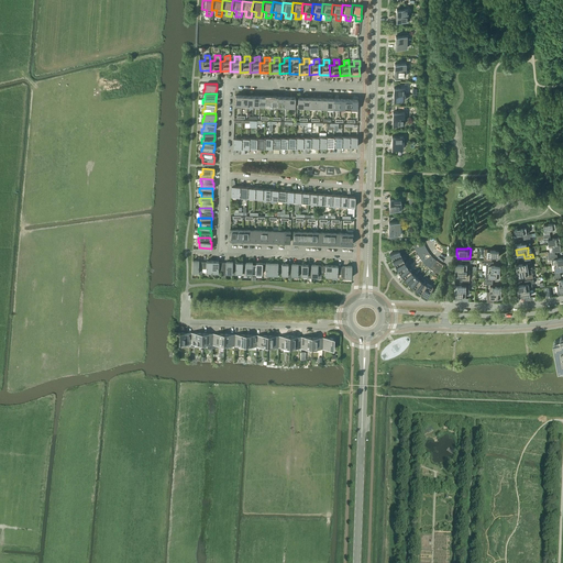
[(492,256),(499,256),(499,250),(488,250),(488,249),(484,249),(484,261),(492,261),(492,256)]
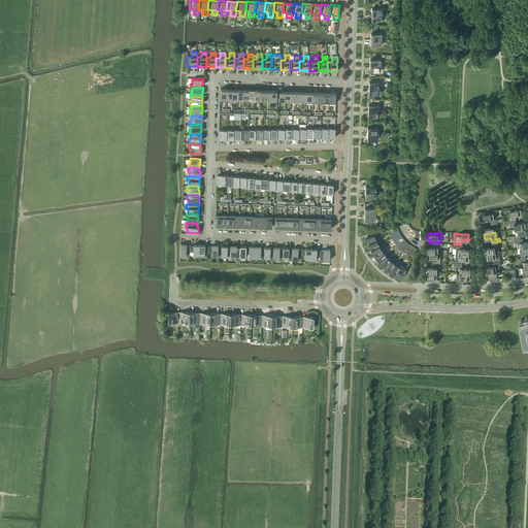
[(368,243),(376,239),(374,234),(365,236),(368,243)]
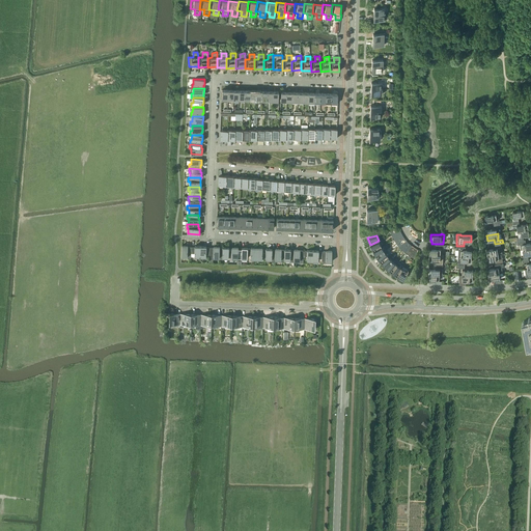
[(381,247),(379,241),(370,245),(373,251),(381,247)]
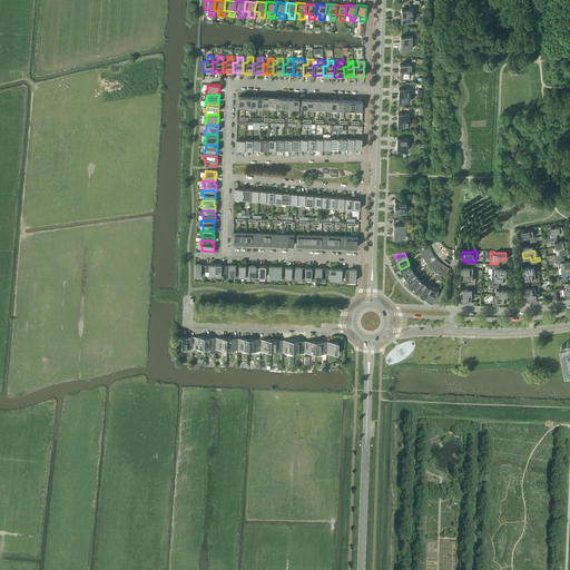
[(446,275),(450,266),(441,262),(440,263),(436,261),(433,268),(446,275)]
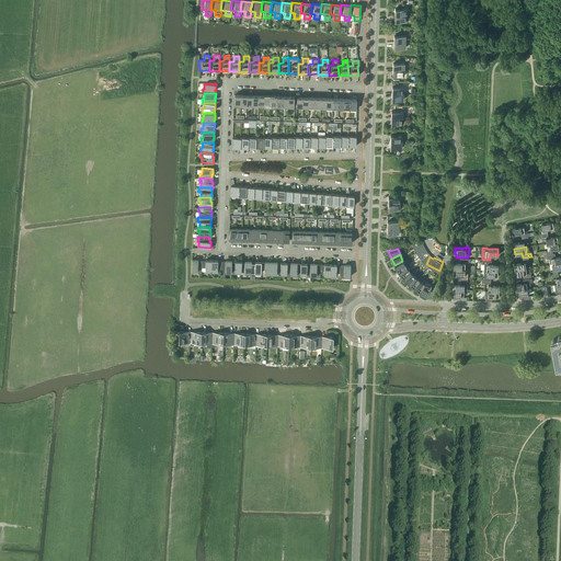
[(514,263),(515,270),(530,267),(529,263),(528,256),(523,258),(524,262),(514,263)]
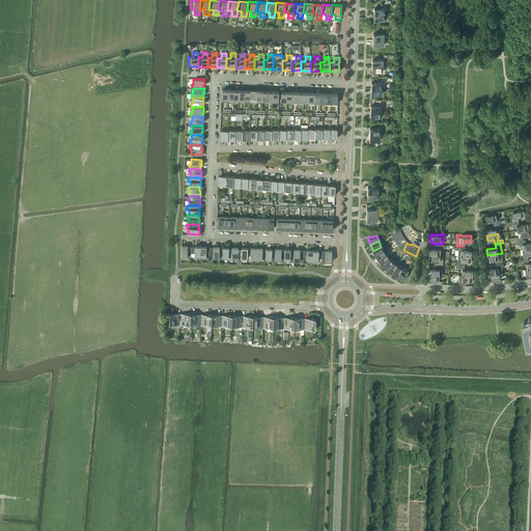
[(441,254),(441,249),(441,247),(446,247),(446,245),(431,244),(430,249),(429,248),(429,254),(444,255),(444,254),(441,254)]
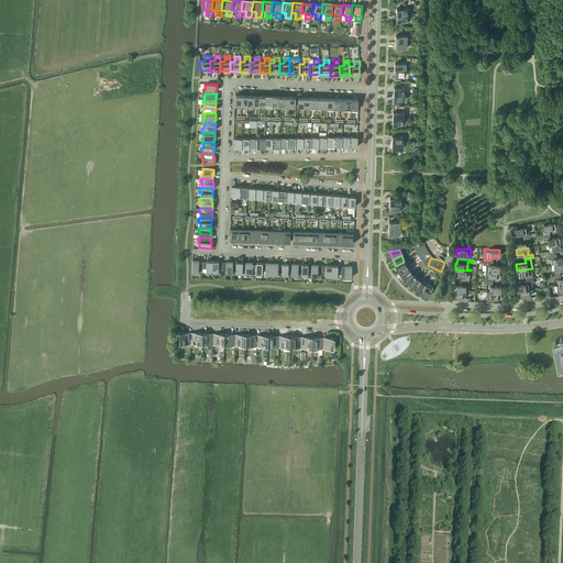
[(202,274),(202,268),(202,261),(199,261),(192,260),(192,272),(198,272),(198,274),(202,274)]
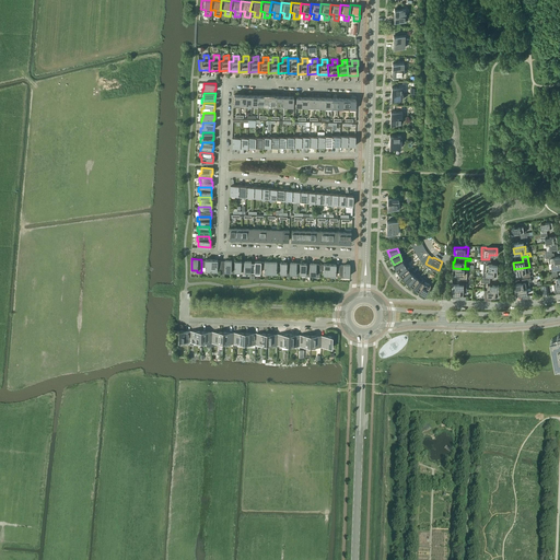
[(405,258),(401,260),(394,265),(397,271),(408,264),(405,258)]
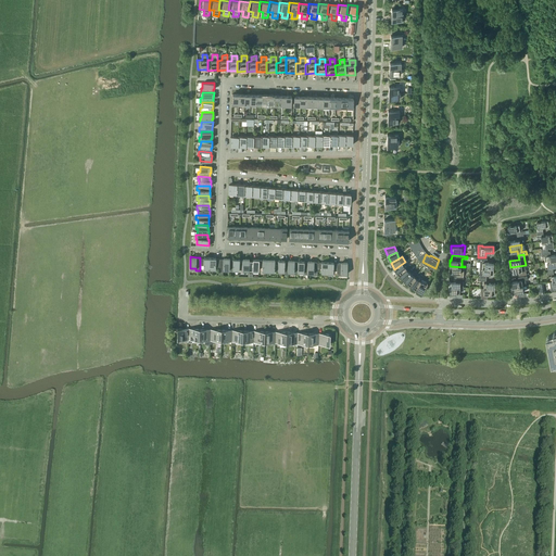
[(203,268),(210,269),(210,257),(204,257),(204,258),(200,257),(200,265),(203,265),(203,268)]
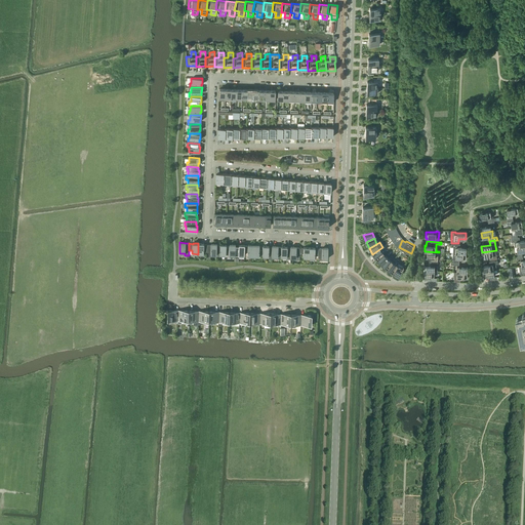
[(204,243),(198,243),(198,254),(203,254),(204,250),(207,251),(207,244),(204,244),(204,243)]
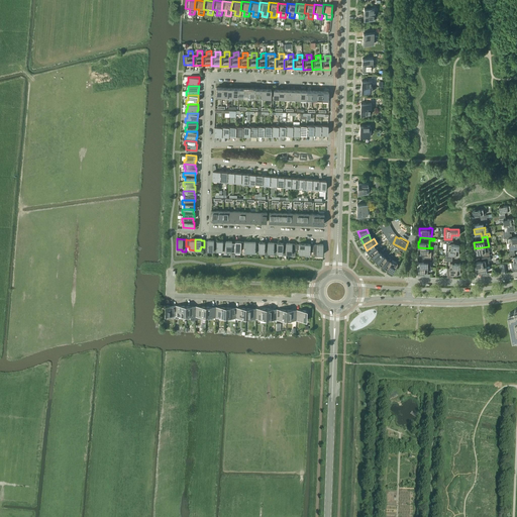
[(208,250),(213,250),(213,240),(214,240),(208,239),(208,240),(204,240),(204,247),(204,251),(208,252),(208,250)]
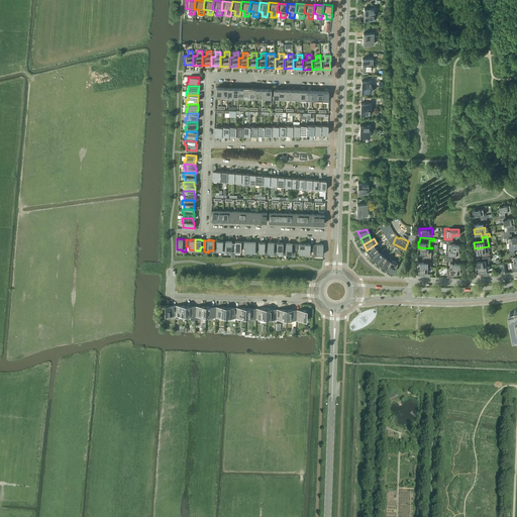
[(446,248),(459,249),(459,243),(452,243),(452,240),(445,239),(444,243),(447,243),(446,248)]
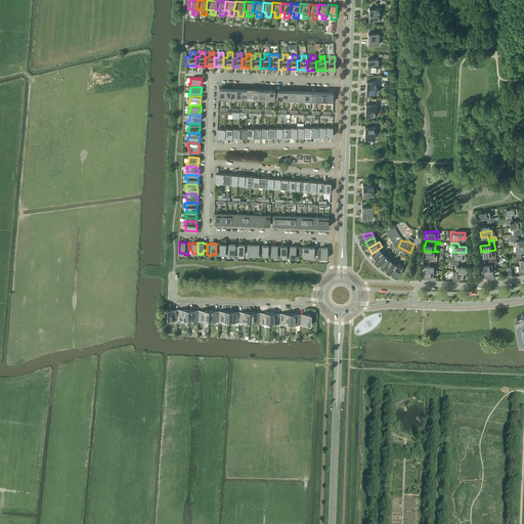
[(220,245),(216,244),(216,254),(216,256),(220,256),(220,254),(225,255),(225,245),(226,244),(220,244),(220,245)]
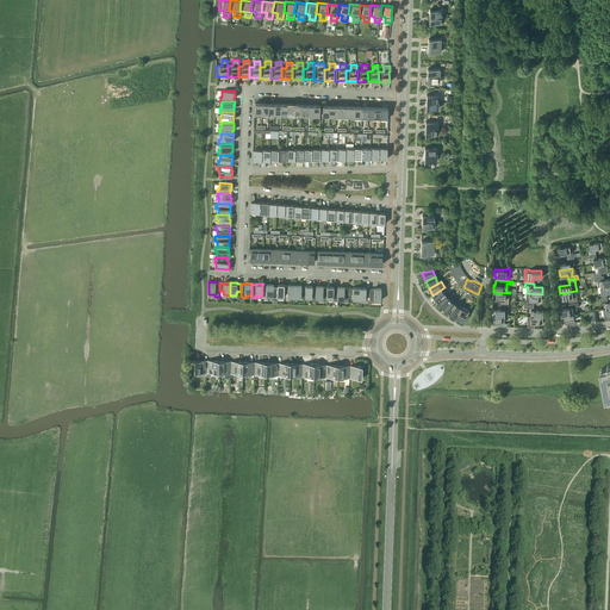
[(267,285),(262,285),(262,297),(262,298),(267,298),(267,297),(273,297),(273,285),(274,284),(267,284),(267,285)]
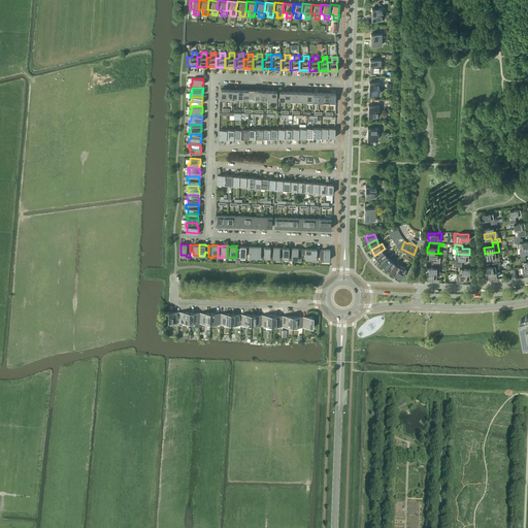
[(240,246),(236,246),(236,257),(236,258),(240,259),(240,257),(245,257),(245,254),(245,246),(240,245),(240,246)]
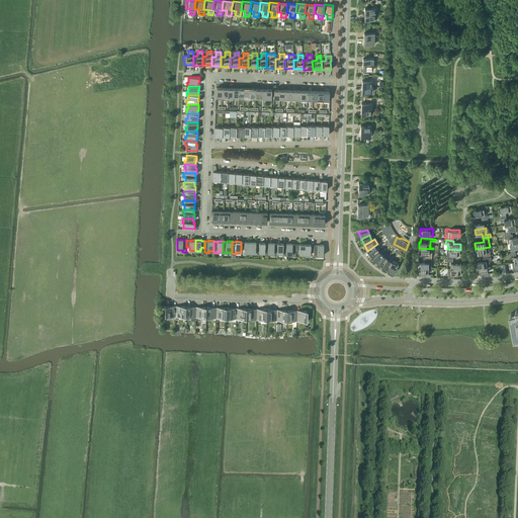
[(245,243),(241,242),(241,249),(245,249),(244,252),(250,253),(250,242),(245,242),(245,243)]
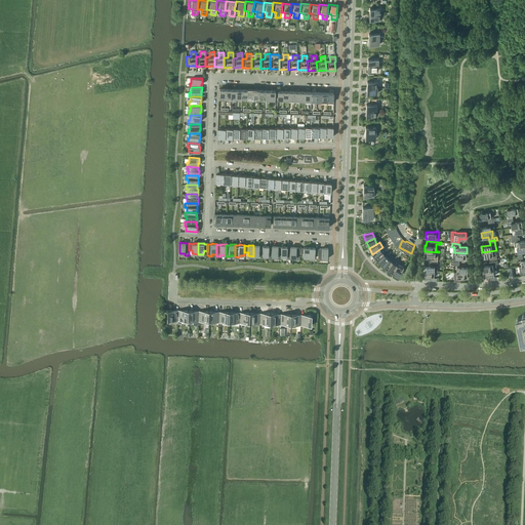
[(259,252),(263,252),(263,246),(259,246),(259,245),(253,245),(253,256),(259,256),(259,252)]
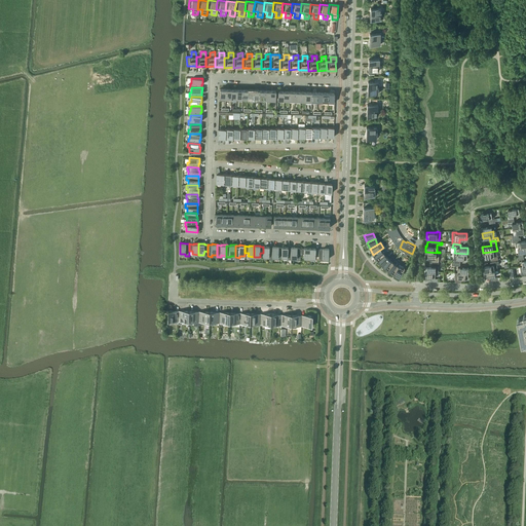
[(272,259),(272,257),(272,247),(269,247),(269,246),(263,246),(263,247),(263,253),(263,257),(268,257),(268,259),(272,259)]
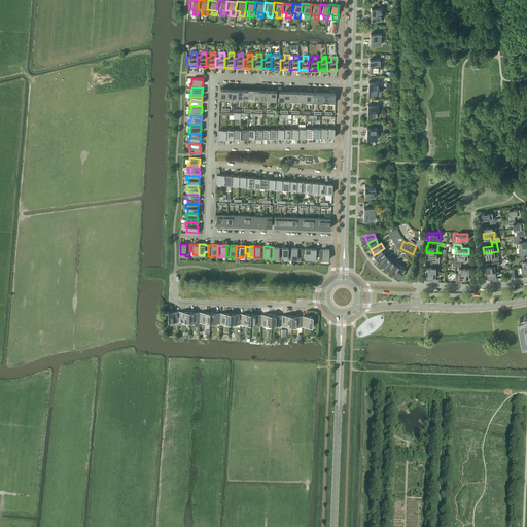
[(282,259),(282,258),(282,248),(279,248),(279,247),(273,247),(273,257),(278,257),(278,259),(282,259)]
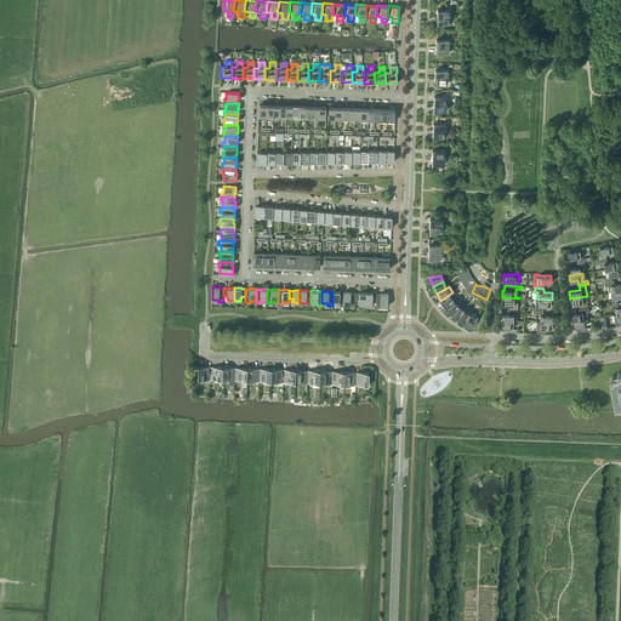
[(343,306),(343,305),(343,292),(340,292),(340,291),(332,291),(332,292),(332,305),(339,305),(339,306),(343,306)]
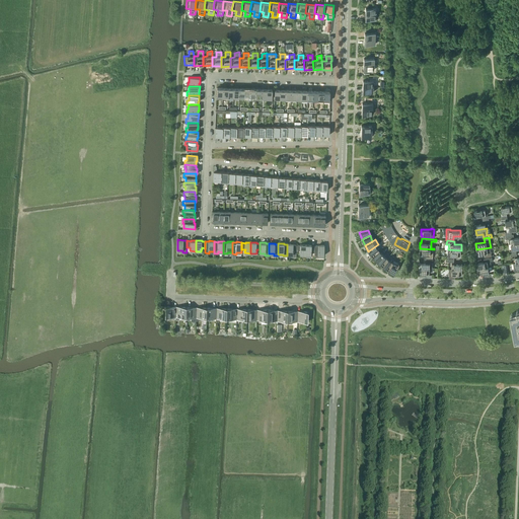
[(287,243),(287,244),(287,254),(292,254),(292,256),(296,256),(296,251),(297,244),(293,244),(293,243),(287,243)]
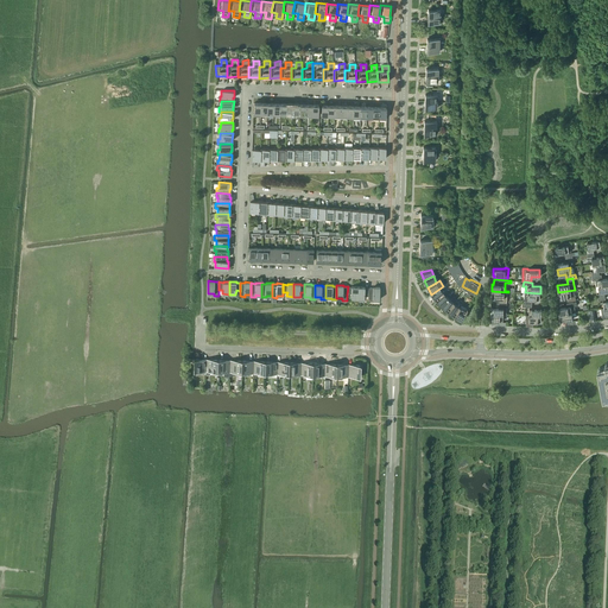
[(352,287),(348,286),(347,295),(352,295),(352,298),(358,299),(359,286),(352,286),(352,287)]
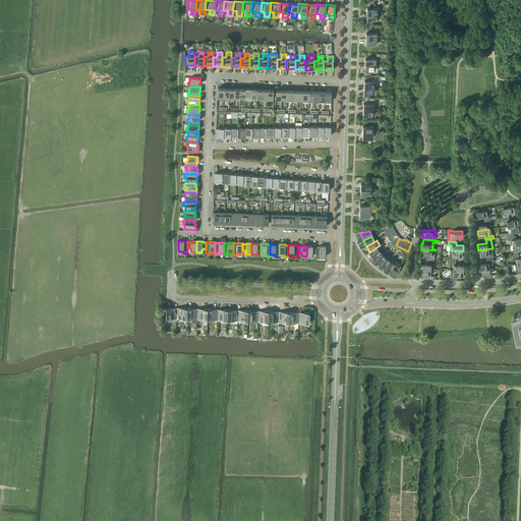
[(312,245),(307,245),(306,256),(312,256),(312,252),(315,252),(316,246),(312,246),(312,245)]
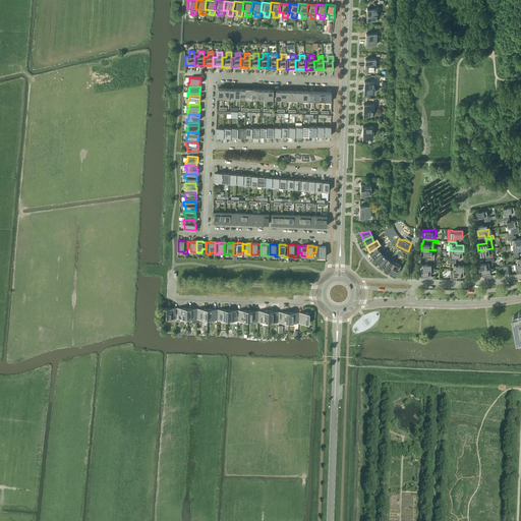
[(325,256),(326,246),(320,245),(320,246),(316,246),(315,252),(315,257),(320,258),(320,256),(325,256)]
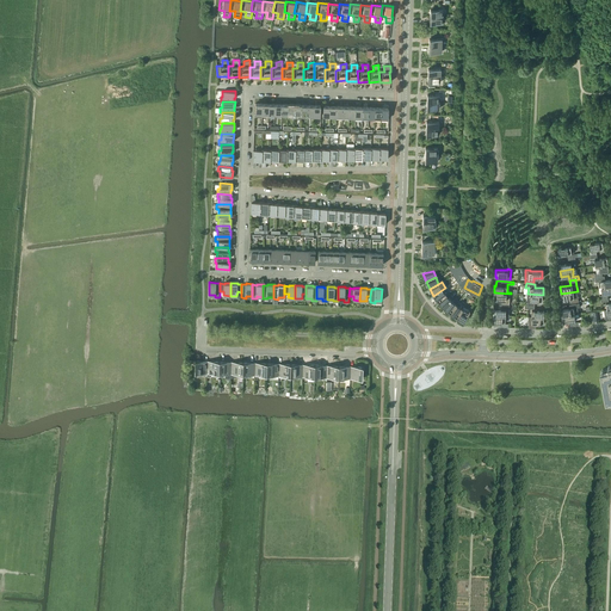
[(449,292),(445,288),(433,296),(438,302),(449,292)]
